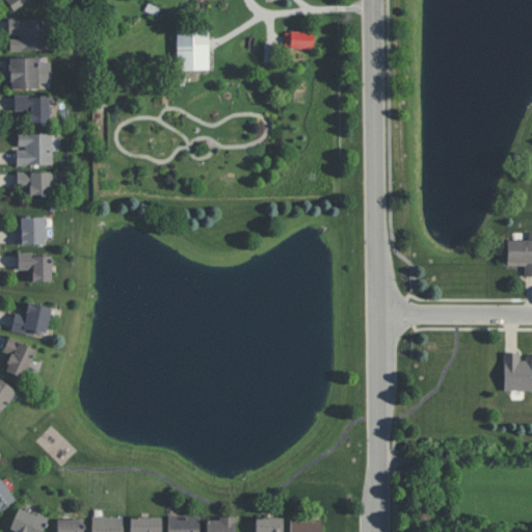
[(5,0),(14,10),(28,0),(5,0)]
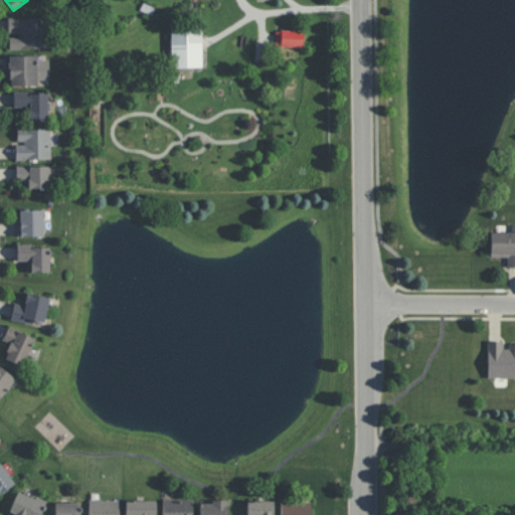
[(47,48),(46,17),(8,18),(8,35),(9,35),(10,49),(47,48)]
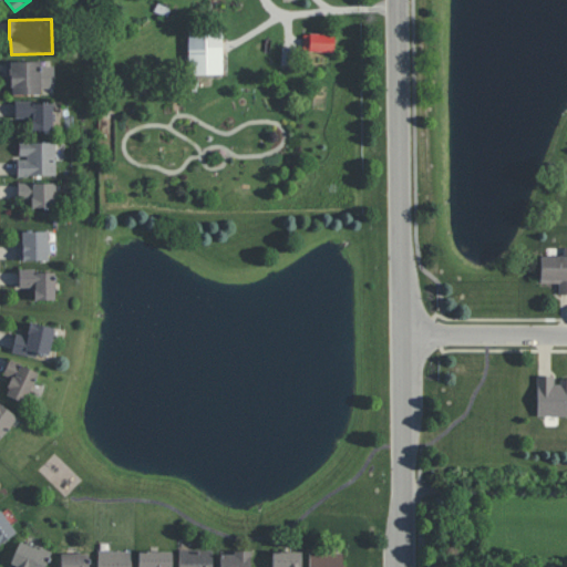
[(188,31),(188,74),(223,74),(223,31),(188,31)]
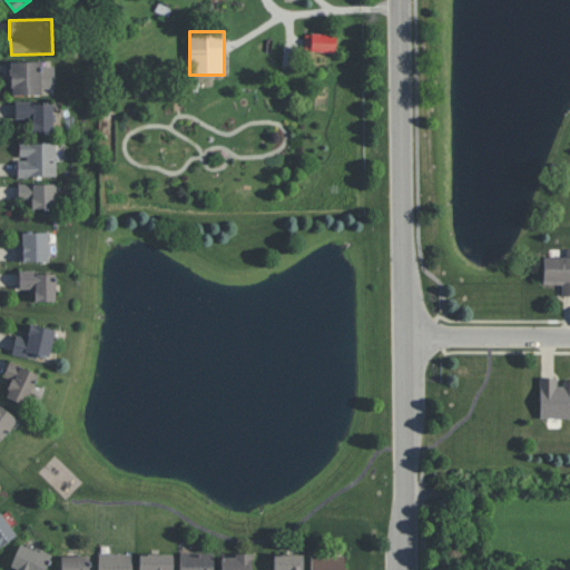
[(305,33),(304,51),(335,52),(336,35),(305,33)]
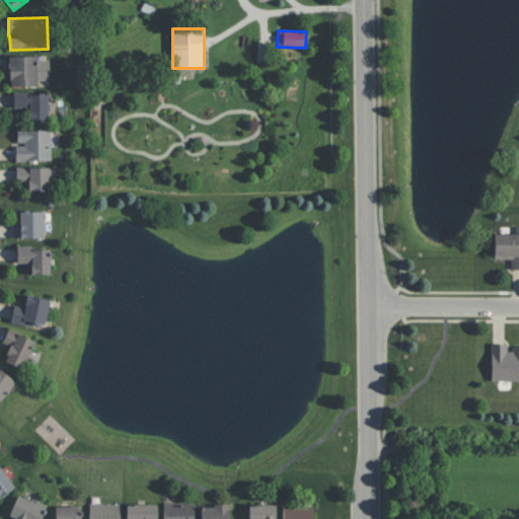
[(50,81),(50,60),(38,60),(38,56),(8,56),(9,87),(39,86),(38,81),(50,81)]
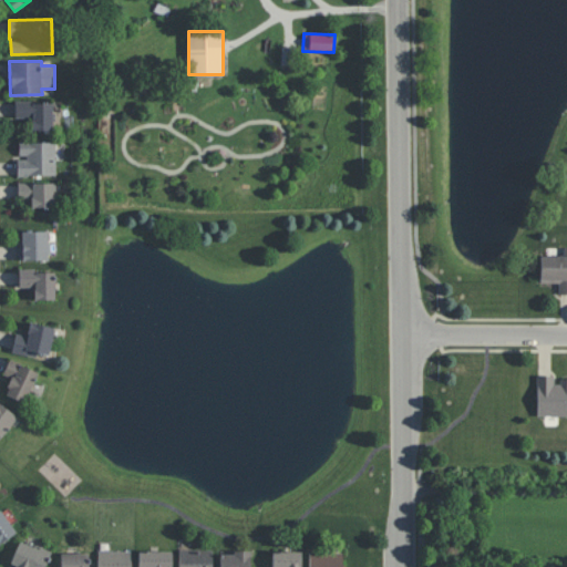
[(32,131),(53,131),(52,102),(14,102),(16,119),(32,117),(32,131)]
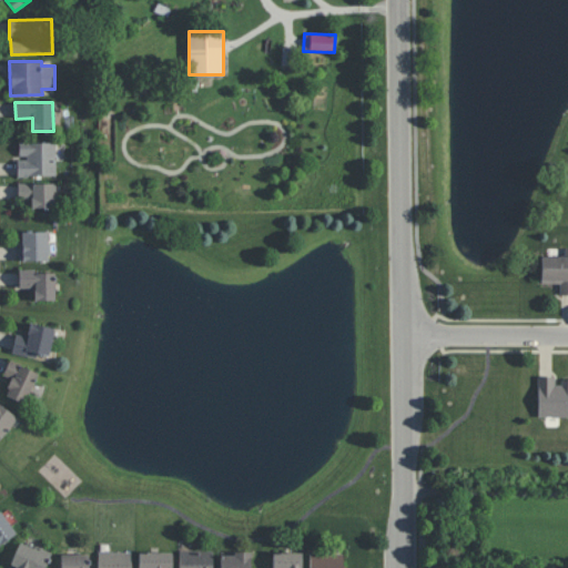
[(17,176),(56,175),(56,142),(19,142),(19,158),(17,158),(17,176)]
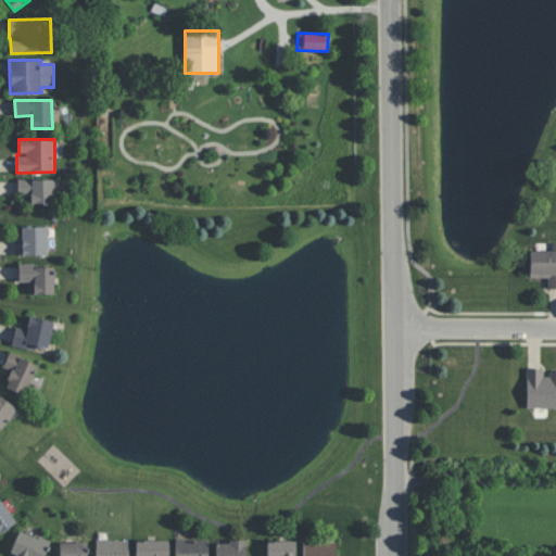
[(30,204),(53,204),(53,178),(17,179),(17,193),(30,193),(30,204)]
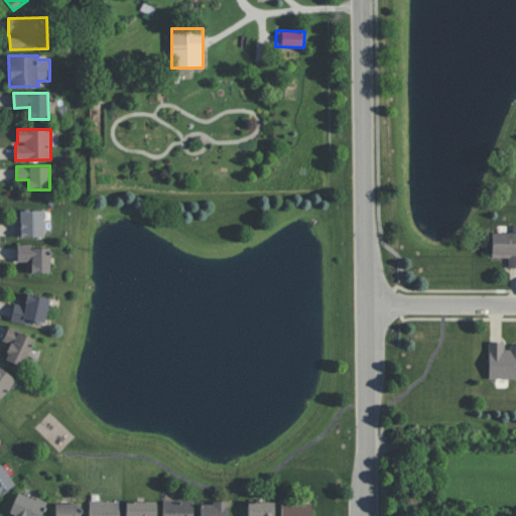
[(20,237),(43,236),(43,210),(19,211),(20,237)]
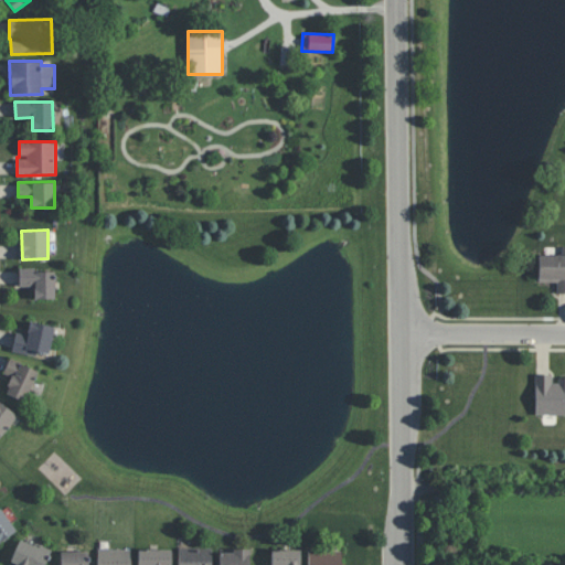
[(539,255),(539,283),(557,283),(556,292),(564,292),(564,246),(562,247),(562,256),(539,255)]
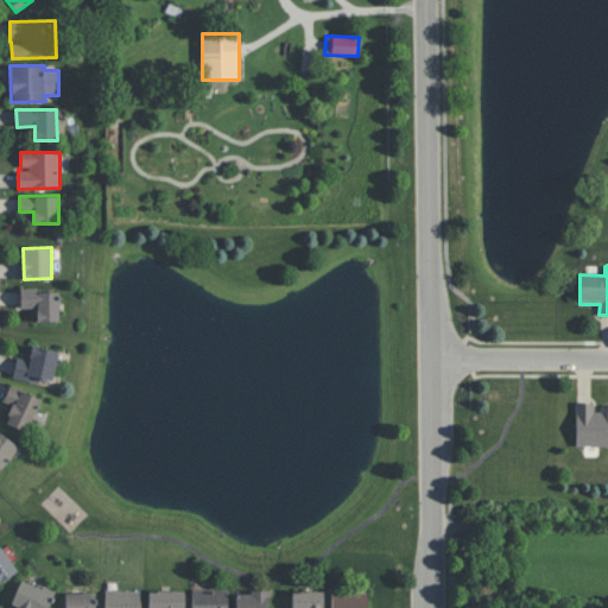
[(58,322),(58,292),(36,292),(36,287),(20,289),(20,308),(37,308),(37,322),(58,322)]
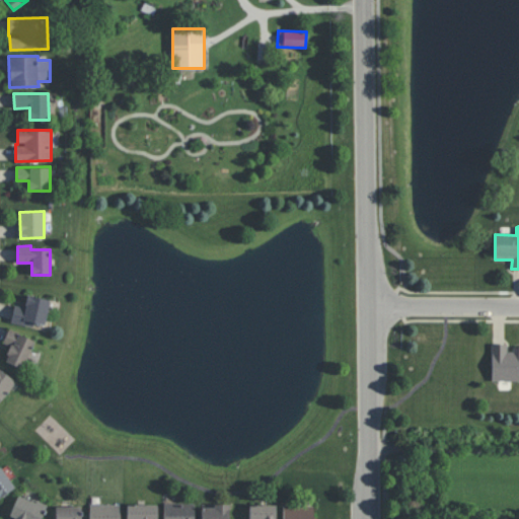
[(14,305),(10,321),(32,327),(33,323),(44,325),(50,300),(27,295),(24,307),(14,305)]
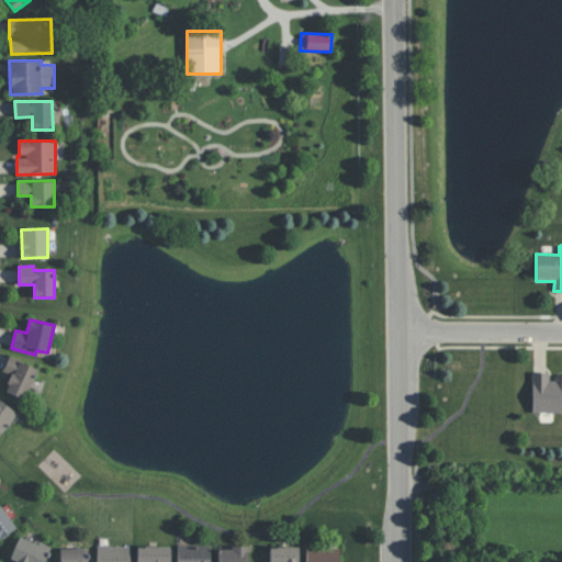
[(4,391),(24,400),(38,369),(9,356),(3,369),(12,373),(4,391)]
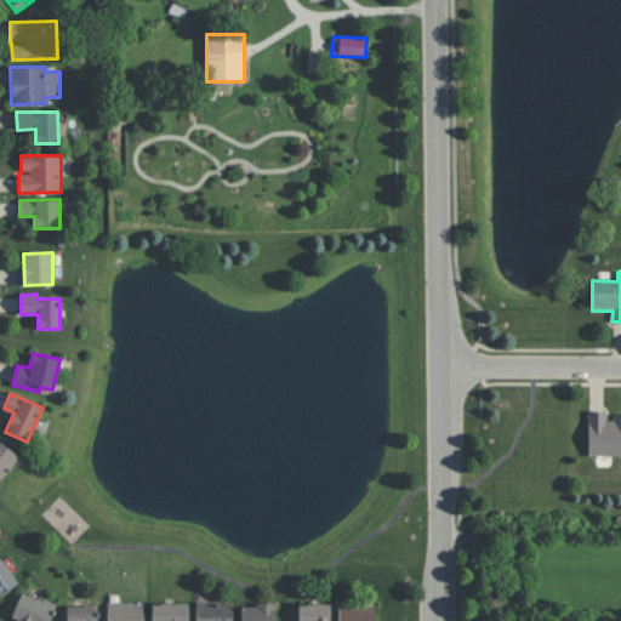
[(620,455),(620,416),(607,416),(607,411),(588,411),(588,455),(620,455)]
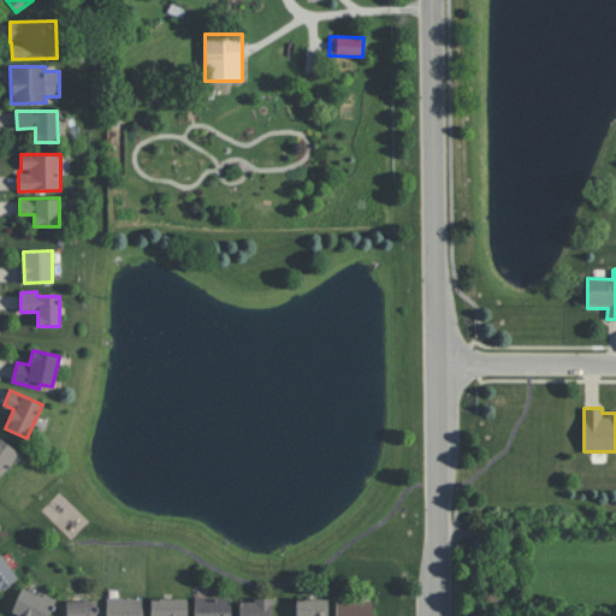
[(0,478),(19,451),(0,438),(0,478)]
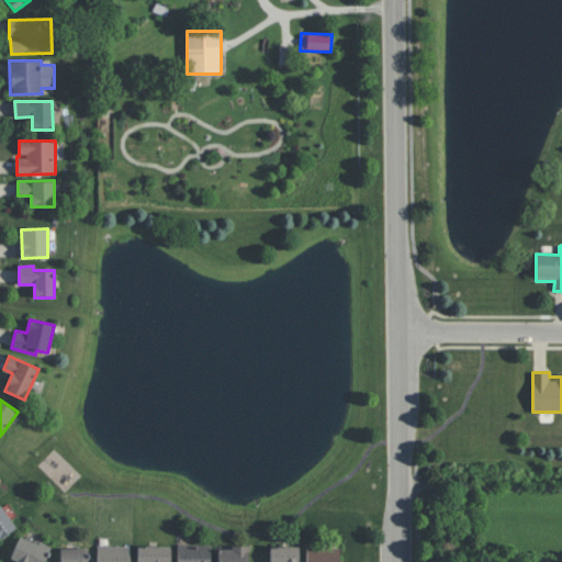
[(0,539),(17,528),(0,505),(0,539)]
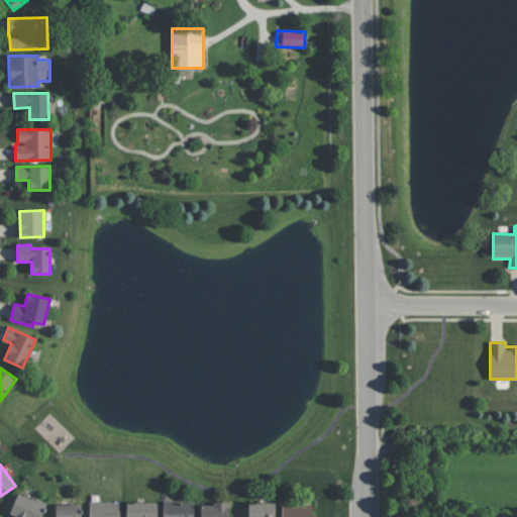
[(8,516),(41,516),(46,504),(17,493),(8,516)]
